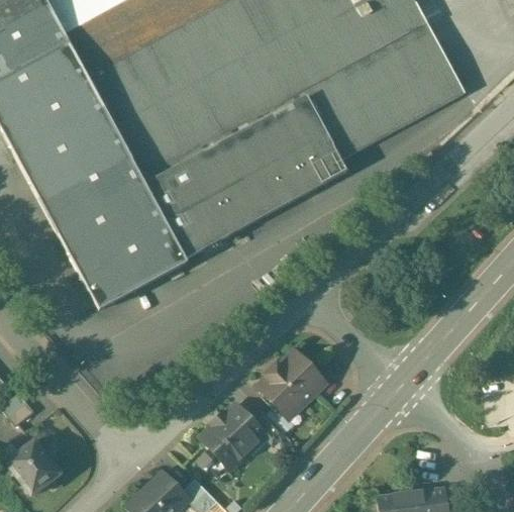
[(0,0),(0,124),(59,233),(60,233),(89,287),(132,263),(142,281),(142,282),(142,283),(142,284),(142,285),(187,261),(186,258),(347,170),(341,159),(466,91),(416,0),(0,0)]
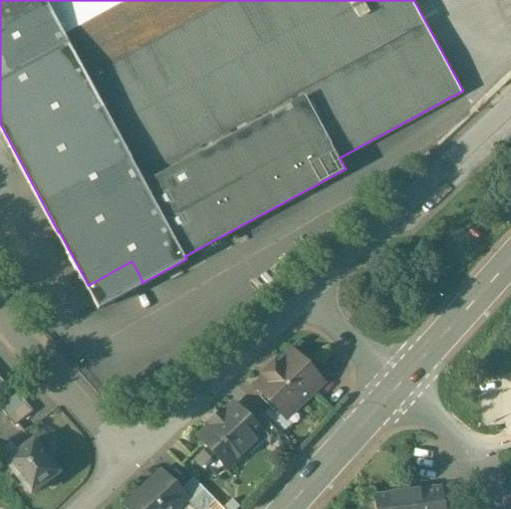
[(293,347),(278,362),(277,361),(265,373),(266,374),(256,384),(275,403),(286,415),(287,415),(324,378),(293,347)]
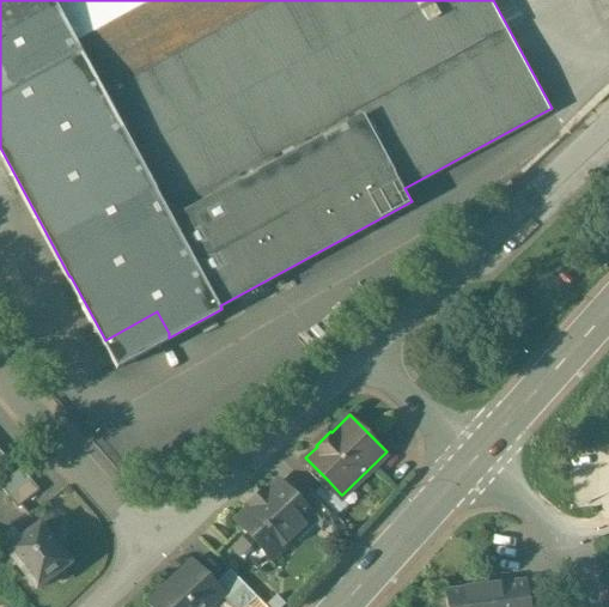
[(24,465),(1,481),(11,492),(32,475),(24,465)]
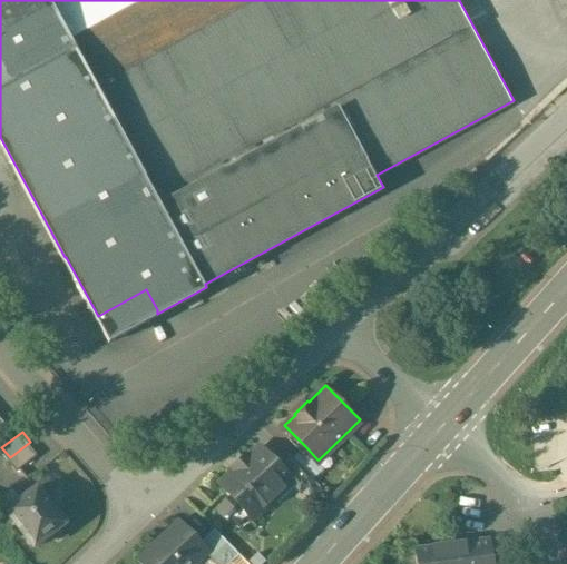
[(30,442),(10,457),(18,468),(38,452),(30,442)]
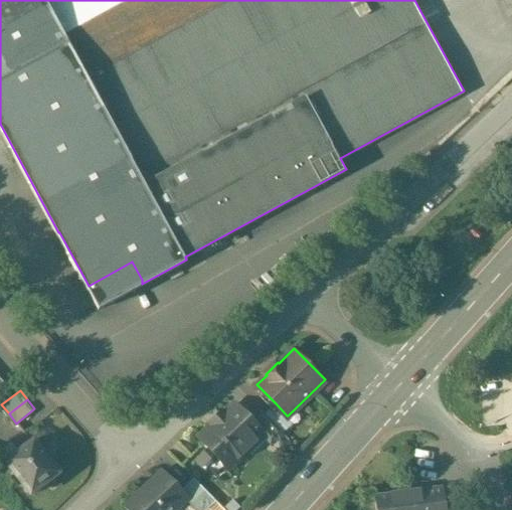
[(235,400),(222,413),(223,414),(201,436),(200,435),(199,436),(228,467),(265,433),(266,433),(253,419),(235,400)]
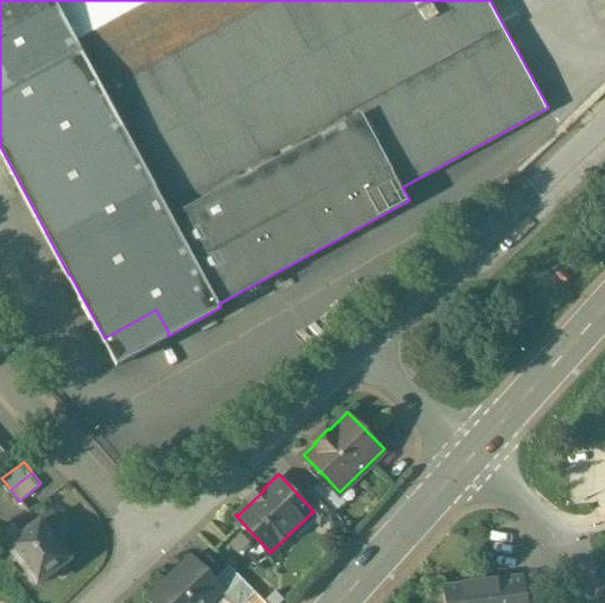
[(339,491),(326,477),(315,487),(336,508),(346,498),(340,491),(339,491)]
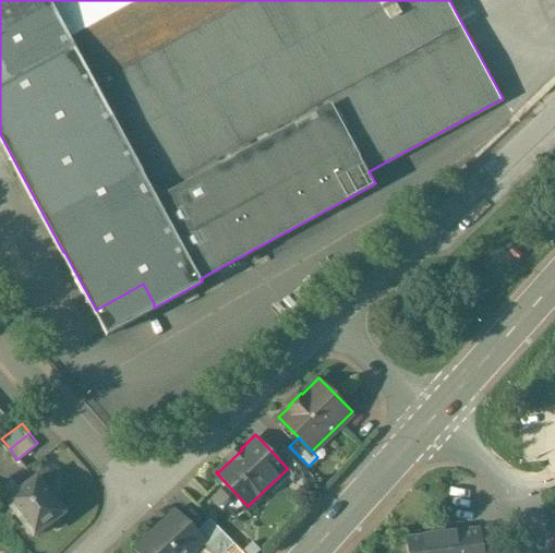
[(289,446),(287,444),(275,455),(288,469),(287,469),(294,478),(309,466),(289,446)]
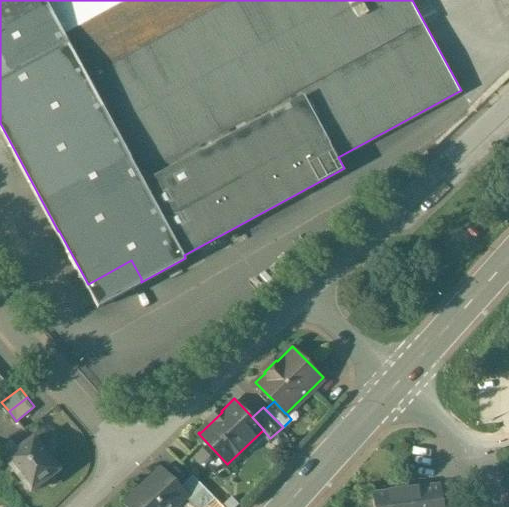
[(43,447),(34,435),(19,446),(18,447),(19,448),(8,457),(7,457),(32,489),(59,468),(49,455),(50,455),(49,454),(50,454),(44,447),(43,447)]
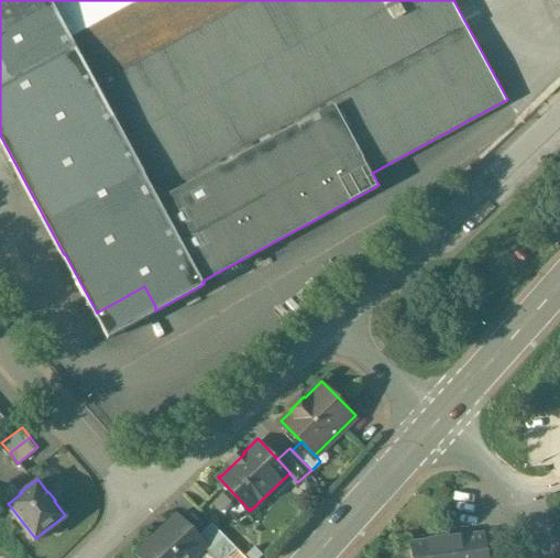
[(14,482),(0,493),(9,503),(21,493),(20,492),(21,491),(14,482)]
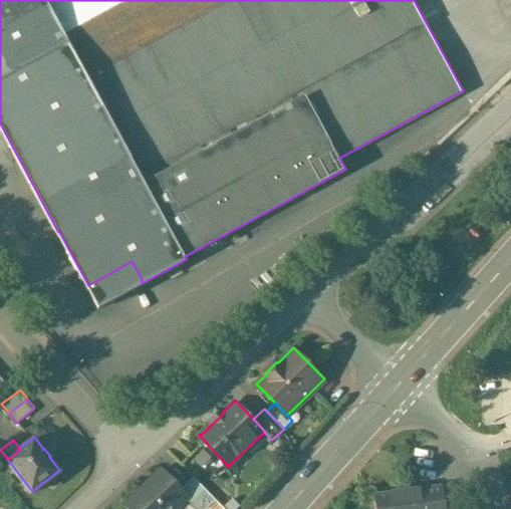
[(163,468),(124,504),(130,508),(173,508),(187,496),(189,495),(182,488),(163,468)]
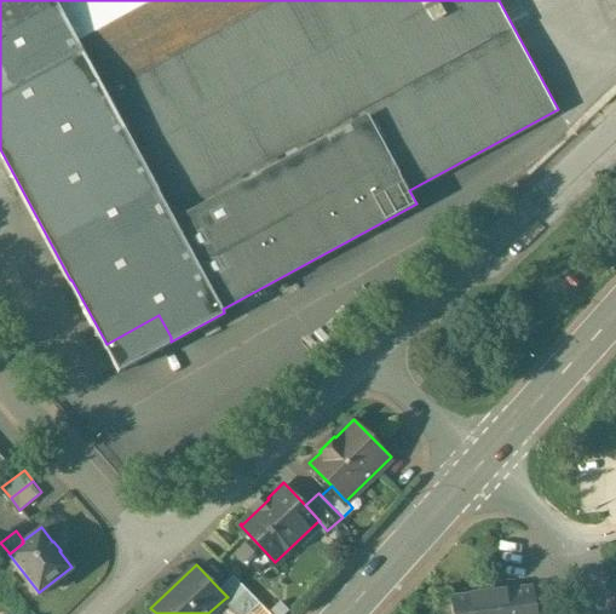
[(246,613),(262,600),(235,573),(219,589),(228,597),(225,598),(240,613),(246,613)]
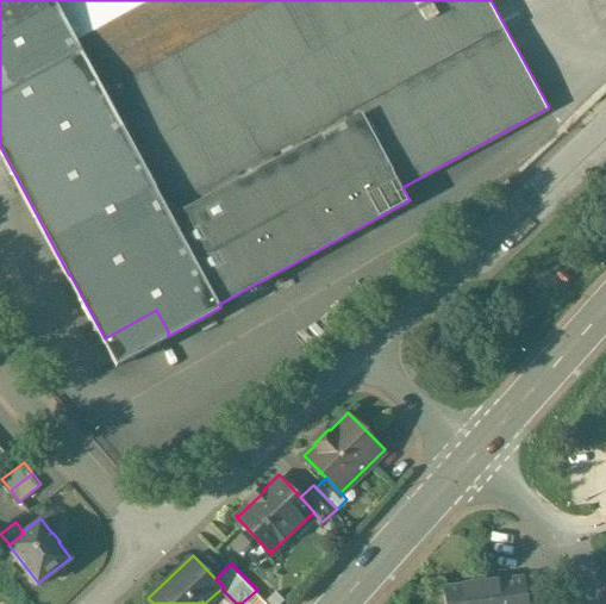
[(529,603),(525,574),(445,585),(447,603),(529,603)]
